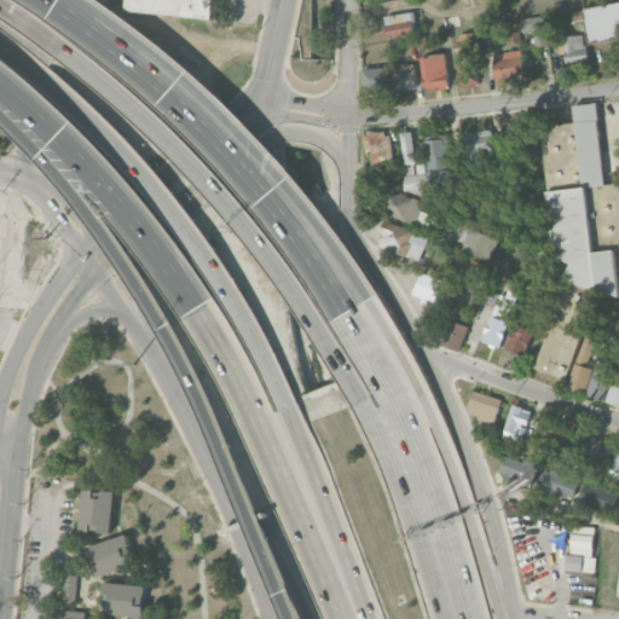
[(127,10),(127,0),(214,0),(213,19),(127,10)]
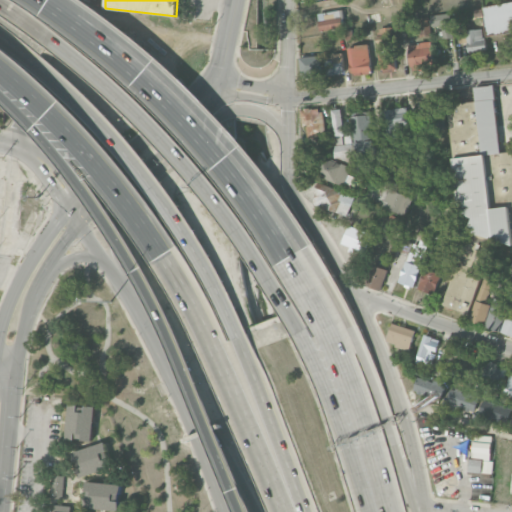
[(483,6),(511,0),(511,32),(486,36),(483,6)]
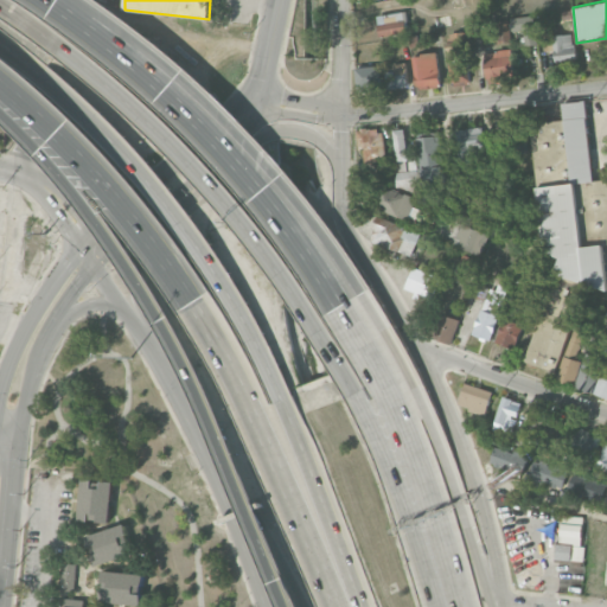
[(379,36),(376,14),(403,11),(407,31),(379,36)]
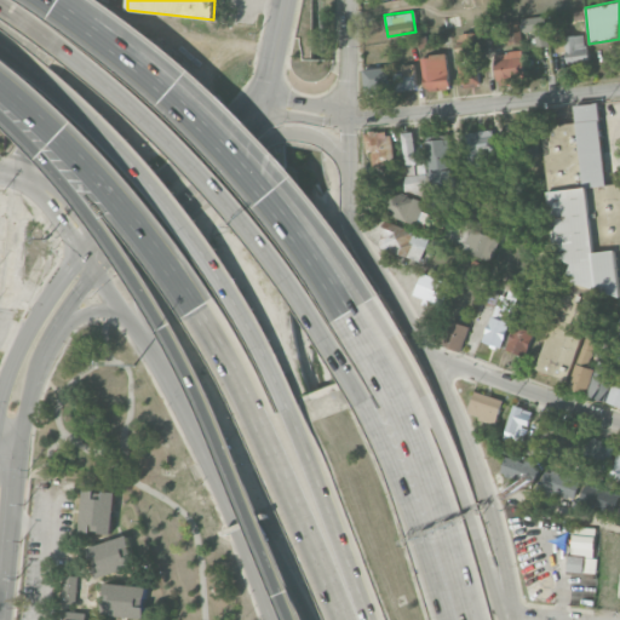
[(537,46),(535,29),(522,32),(521,18),(545,15),(549,44),(537,46)]
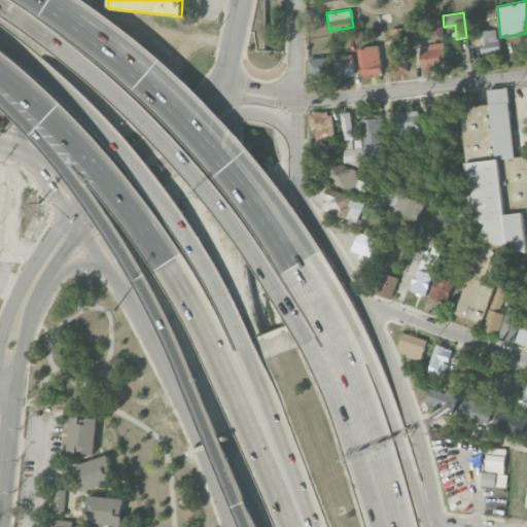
[(432,38),(429,19),(441,16),(444,36),(432,38)]
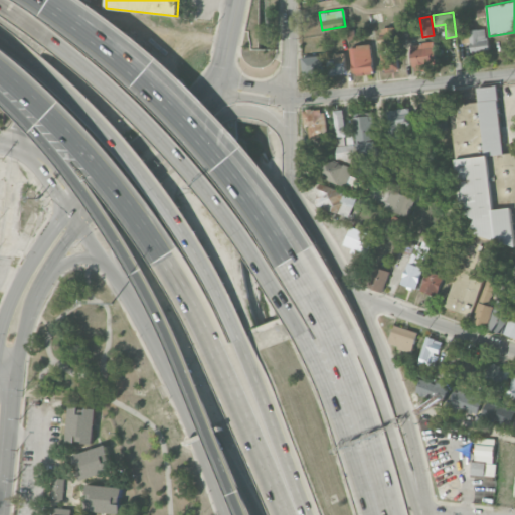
[(471,51),(470,42),(462,43),(461,30),(485,28),(486,37),(488,37),(490,49),(471,51)]
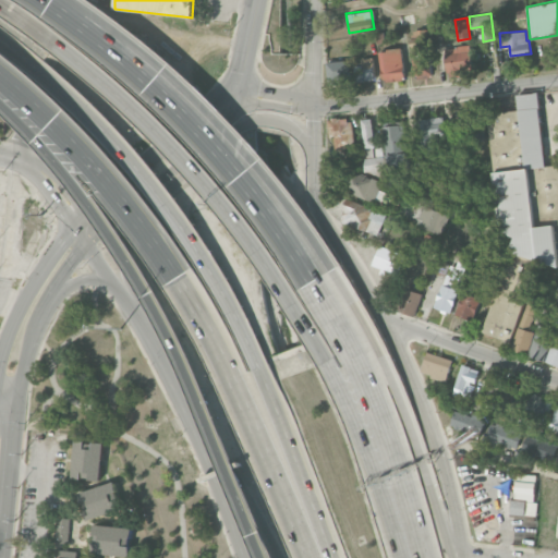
[(447,72),(445,49),(458,47),(458,45),(470,44),(473,69),(461,70),(461,73),(450,74),(450,71),(447,72)]
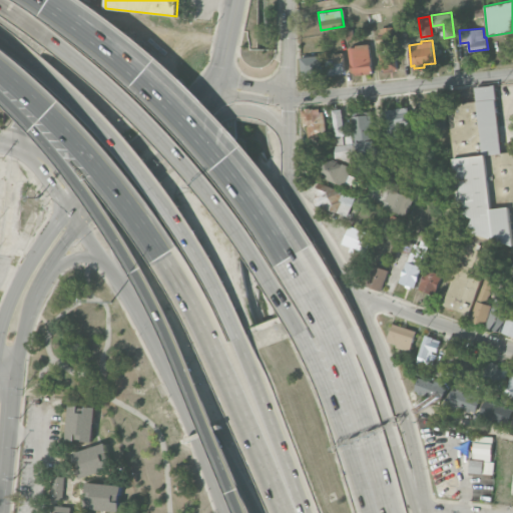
[(349,46),(357,45),(357,44),(370,42),(373,69),(371,70),(372,73),(355,75),(354,72),(352,72),(349,46)]
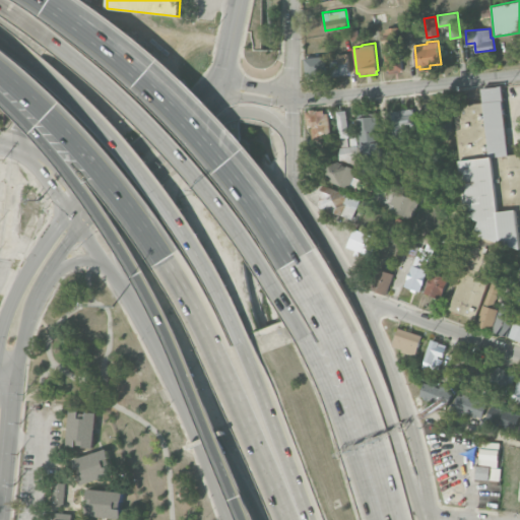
[(332,76),(330,58),(336,57),(336,54),(347,52),(350,74),(332,76)]
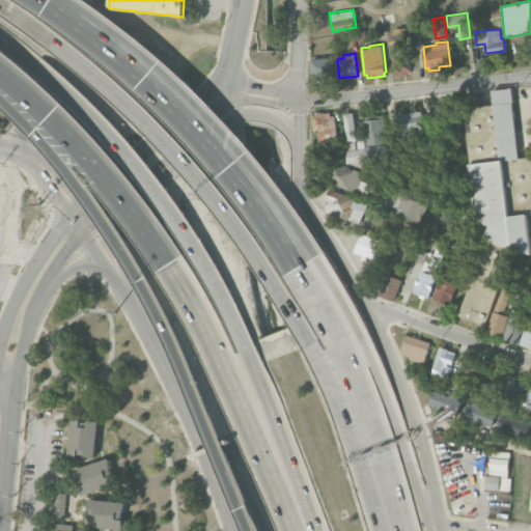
[(410,73),(397,74),(397,71),(395,72),(393,55),(409,53),(411,70),(410,70),(410,73)]
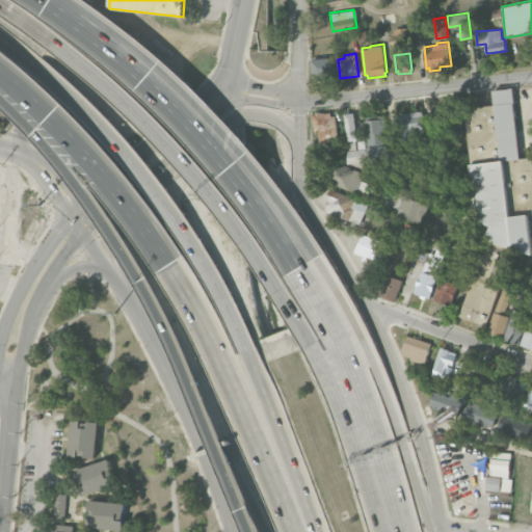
[(312,58),(331,56),(335,78),(315,80),(312,58)]
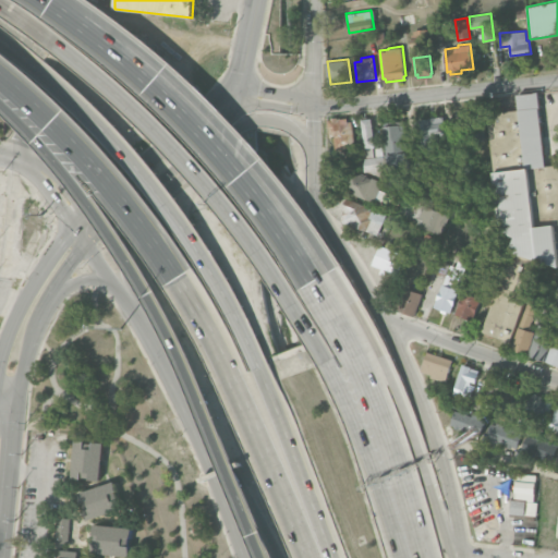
[(557,267),(540,261),(511,341),(483,331),(511,251),(517,237),(501,231),(487,113),(520,109),(518,95),(537,93),(546,166),(557,164),(557,223),(555,225),(557,251),(557,267)]
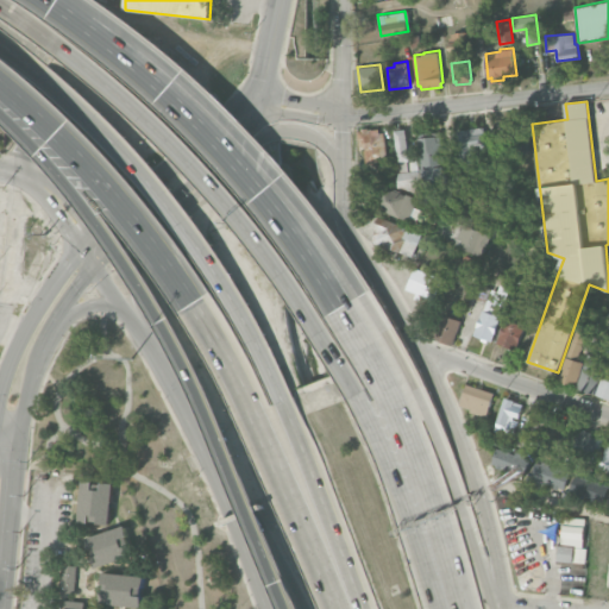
[(508,155),(504,125),(525,124),(528,152),(508,155)]
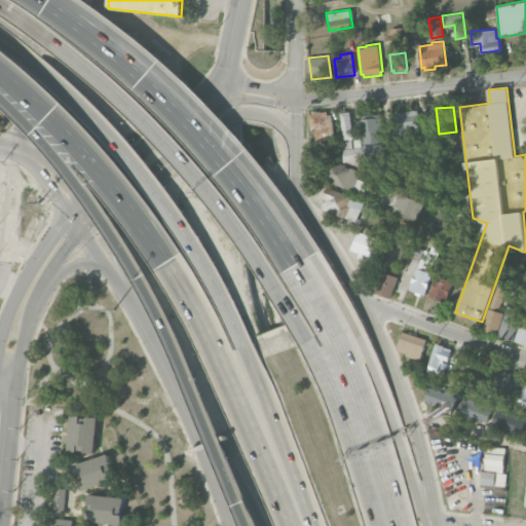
[(309,112),(327,110),(328,114),(332,114),(334,139),(316,141),(315,128),(310,129),(309,112)]
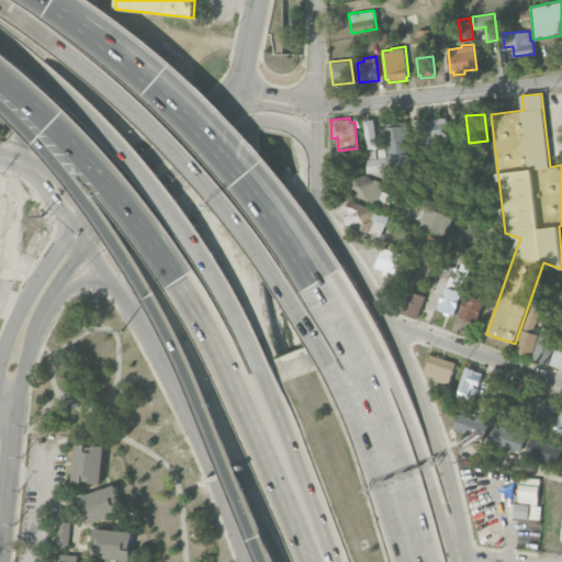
[(423,120),(448,117),(450,143),(436,144),(437,153),(426,154),(423,120)]
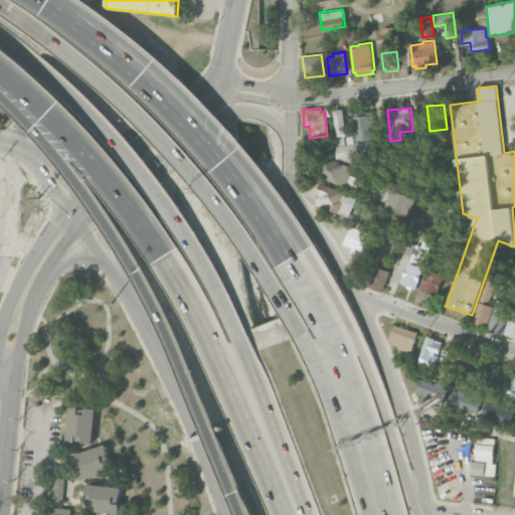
[(333,110),(343,109),(346,135),(336,136),(333,110)]
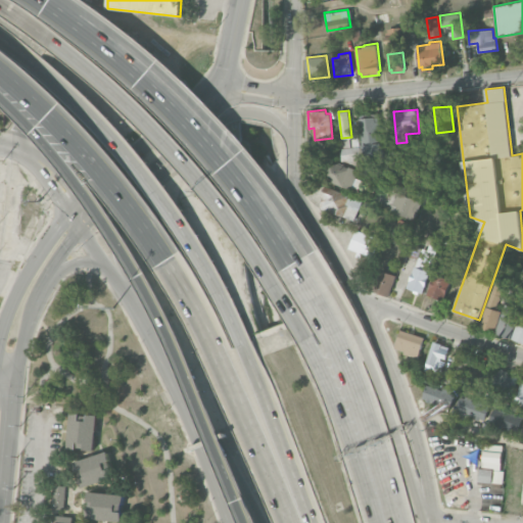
[(360,114),(379,112),(383,156),(364,158),(360,114)]
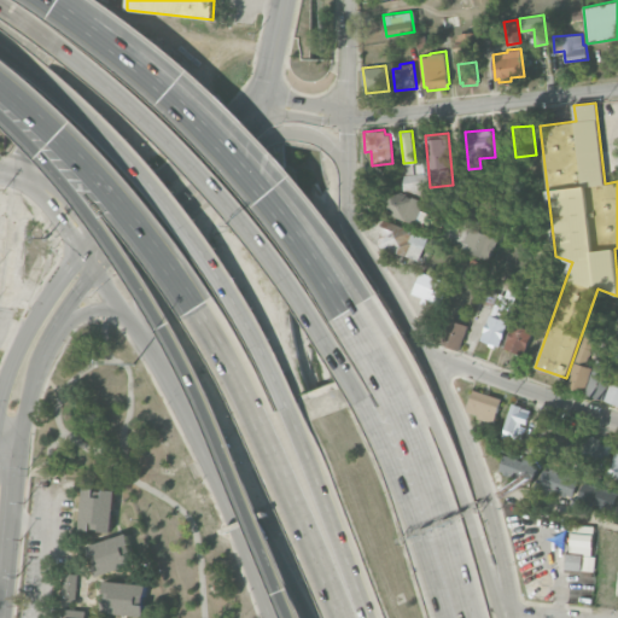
[(398,172),(383,170),(382,182),(397,184),(398,172)]
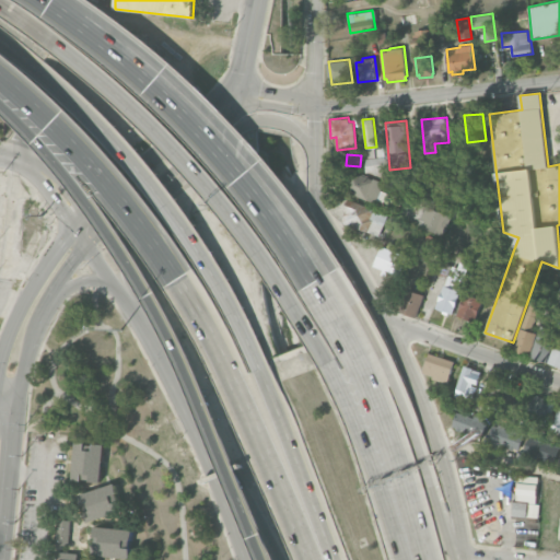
[(365,158),(365,174),(384,175),(385,159),(365,158)]
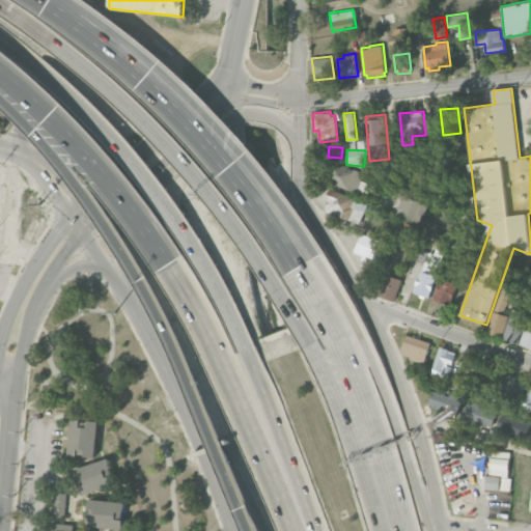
[(327,179),(334,161),(354,169),(355,168),(364,172),(356,192),(327,179)]
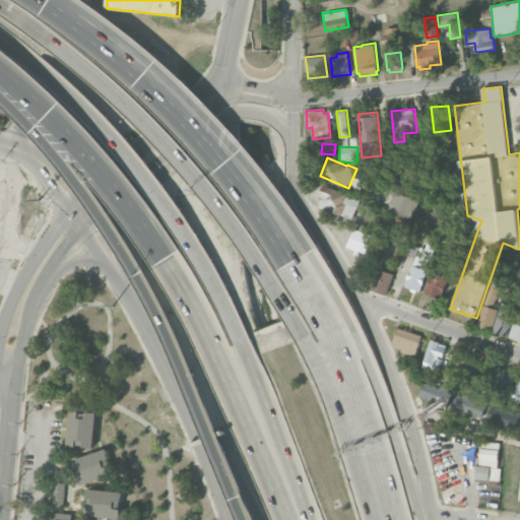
[(323,203),(325,197),(319,194),(323,184),(347,194),(346,195),(359,200),(351,218),(331,210),(332,207),(323,203)]
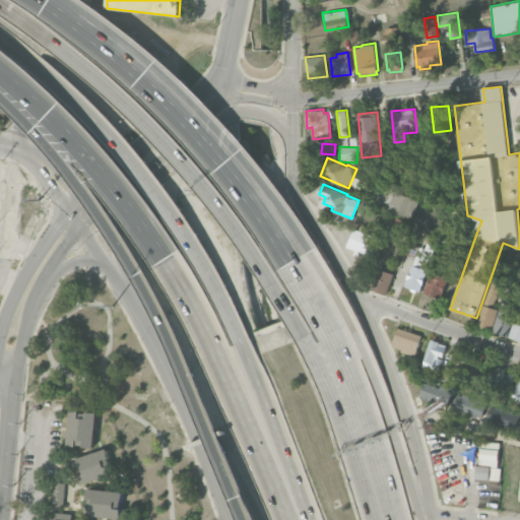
[(383,207),(390,189),(418,201),(411,219),(383,207)]
